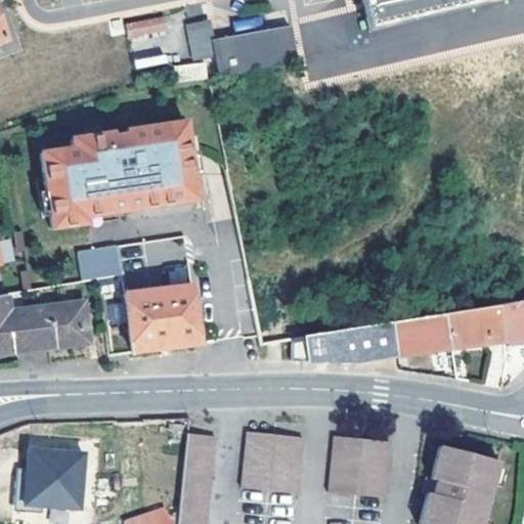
[(359,0),(367,30),(494,0),(359,0)]
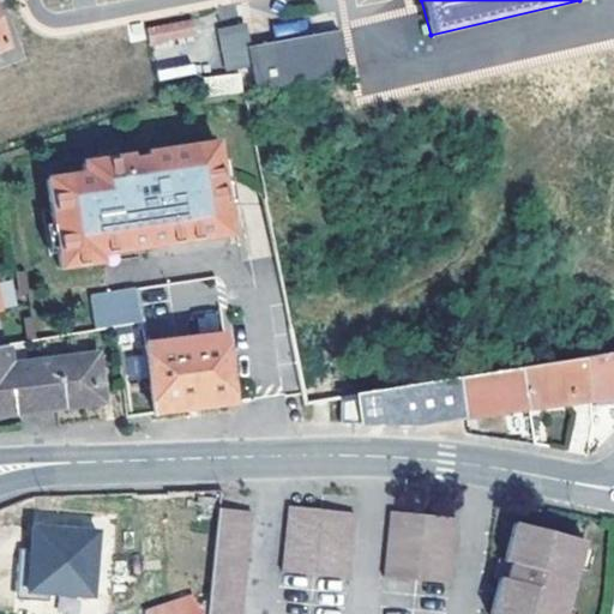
[(275,24),(276,37),(306,36),(305,22),(275,24)]
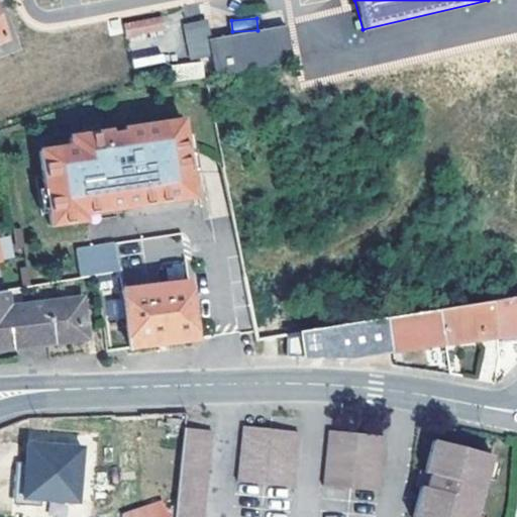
[(142,19),(123,23),(126,36),(145,33),(142,19)]
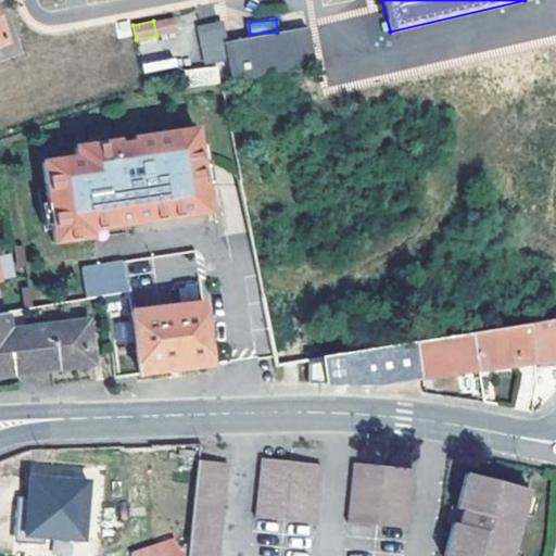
[(197,27),(204,65),(227,60),(231,81),(313,66),(306,27),(226,43),(222,23),(197,27)]
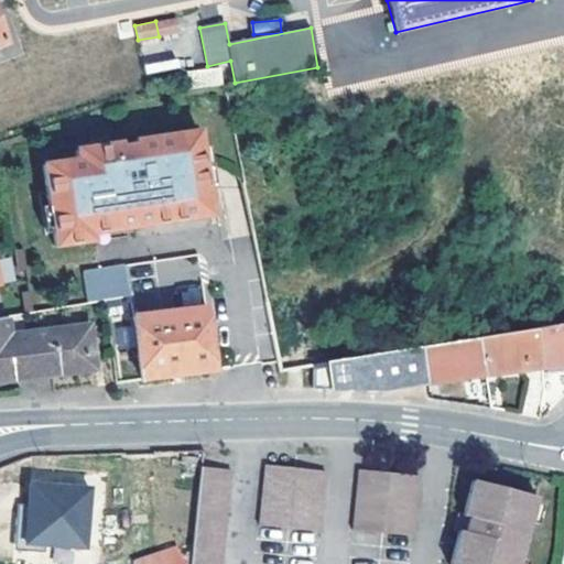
[(207,66),(210,87),(224,85),(235,83),(230,61),(207,66)]
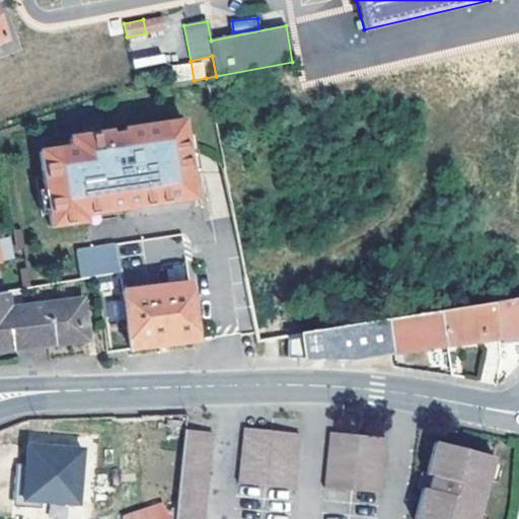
[(40,150),(50,225),(83,221),(82,214),(194,199),(182,121),(123,129),(124,134),(113,135),(112,131),(69,136),(70,145),(40,150)]
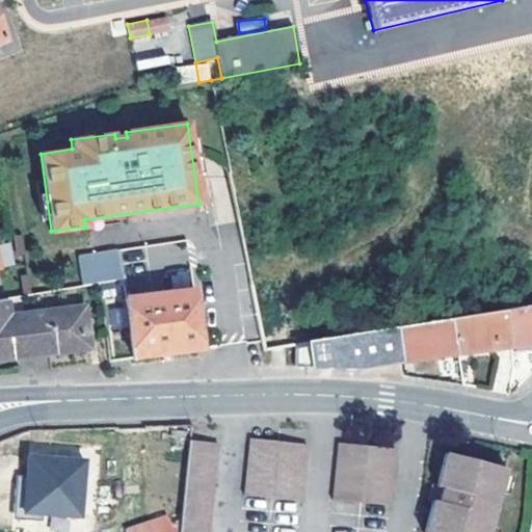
[(21,237),(15,238),(17,255),(24,254),(21,237)]
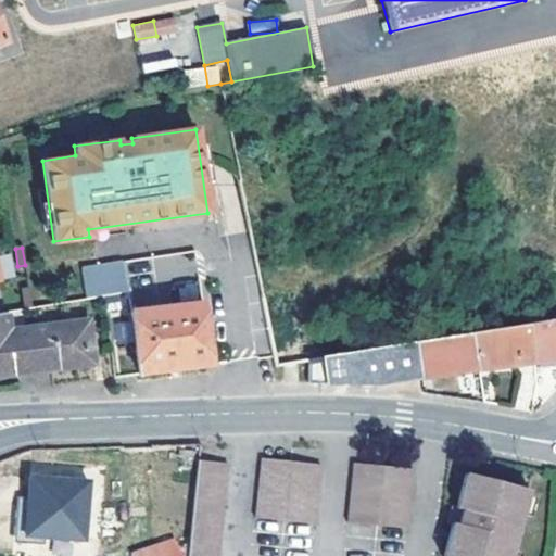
[(124,261),(83,268),(87,297),(128,289),(124,261)]
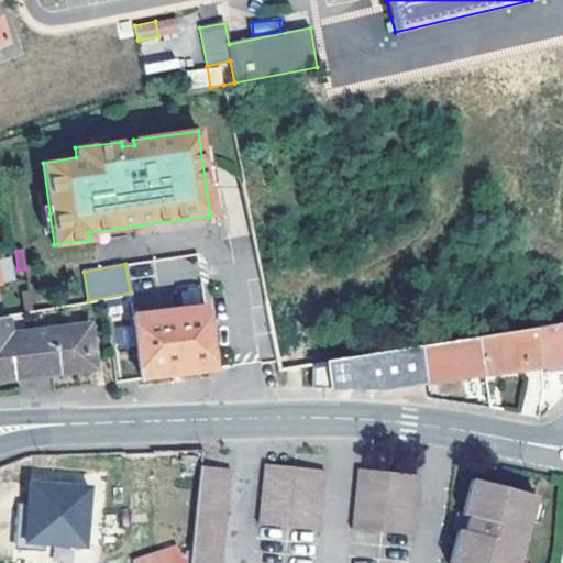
[(29,290),(21,291),(24,311),(31,310),(29,290)]
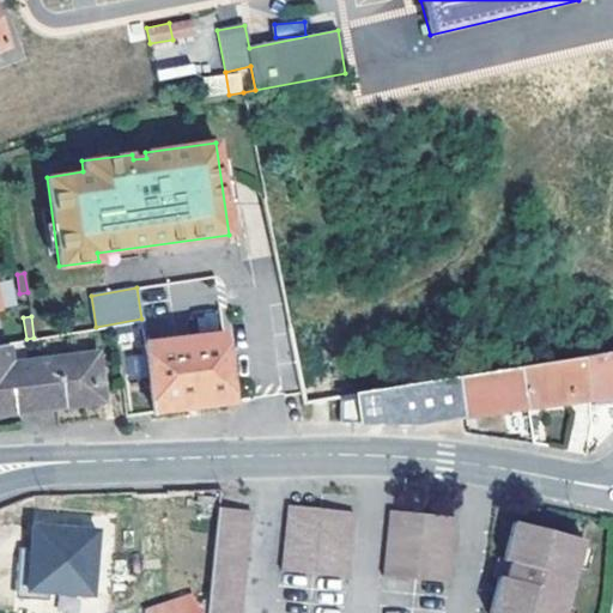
[(157,325),(141,327),(144,344),(159,341),(157,325)]
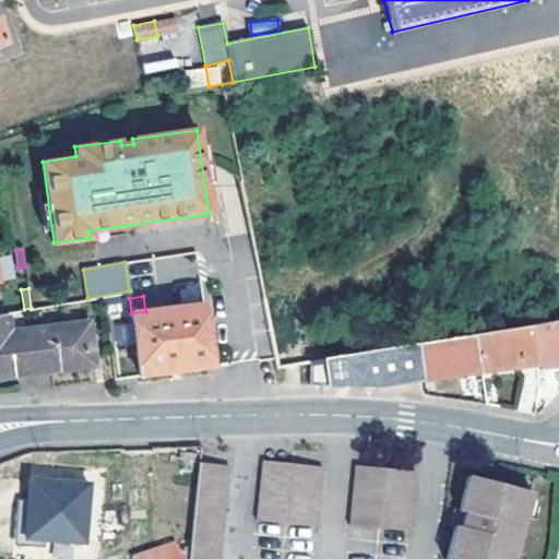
[(204,304),(145,311),(131,313),(139,378),(176,372),(213,368),(204,304)]
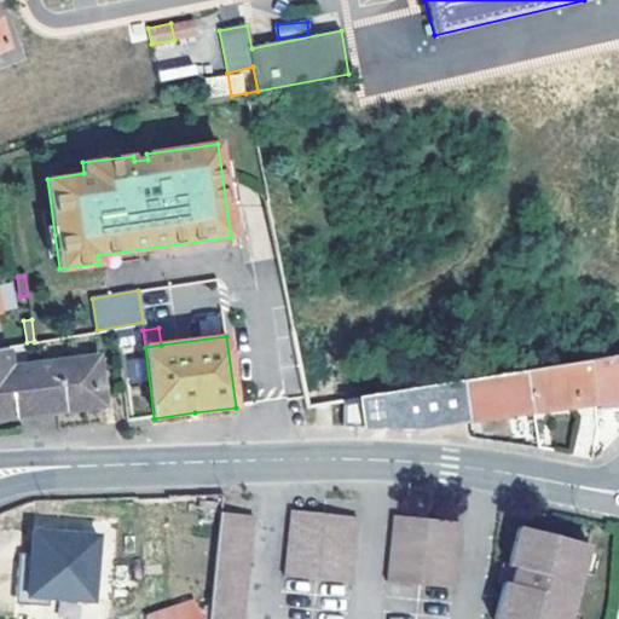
[(7,347),(0,348),(0,420),(105,408),(97,356),(10,366),(7,347)]
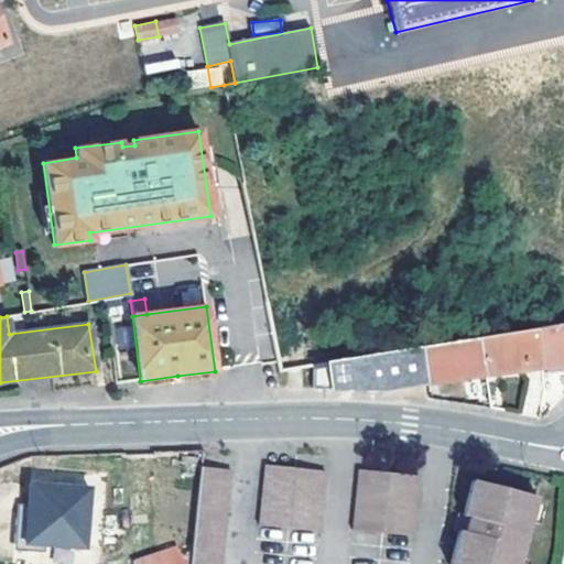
[(563,323),(532,328),(538,367),(563,362),(563,323)]
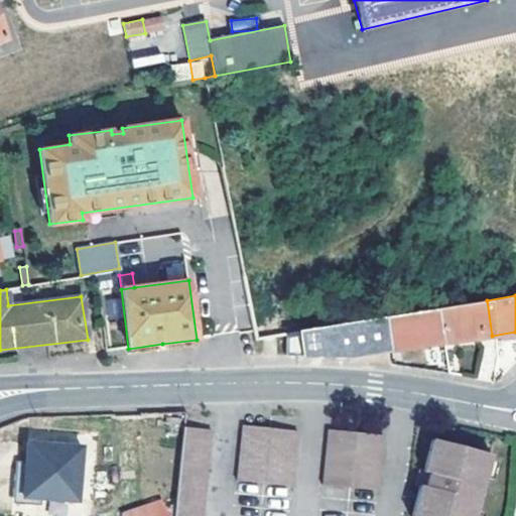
[(487,300),(436,309),(442,343),(465,340),(492,336),(487,300)]
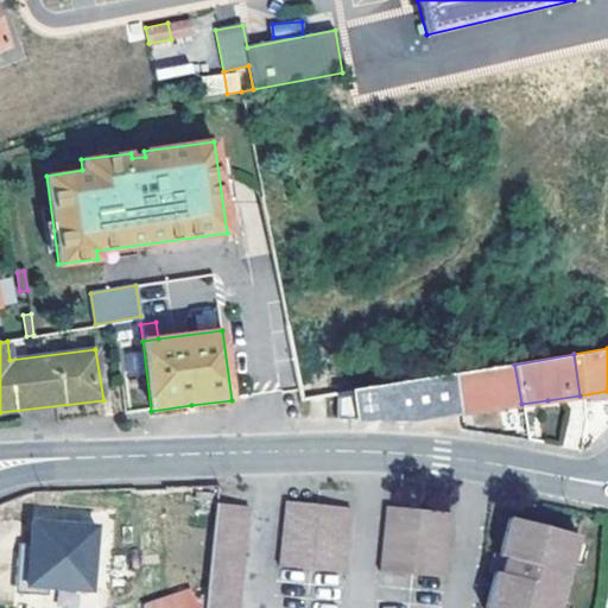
[(514,365),(454,374),(461,412),(485,409),(521,404),(514,365)]
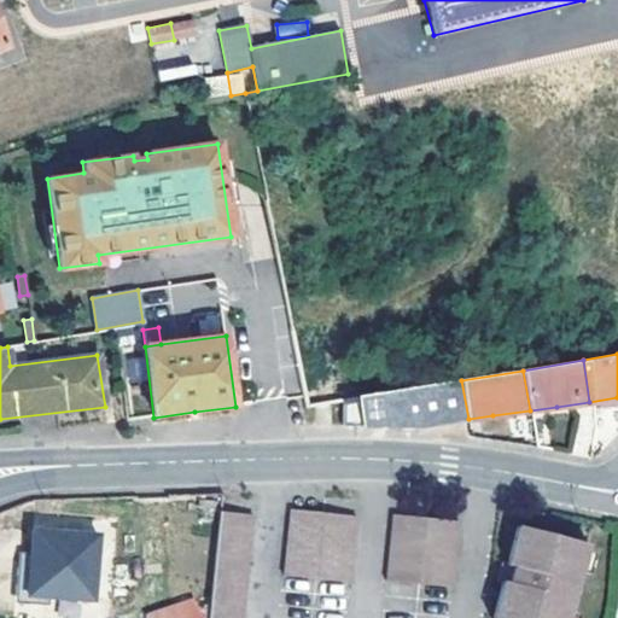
[(461,380),(382,392),(386,427),(414,427),(468,419),(461,380)]
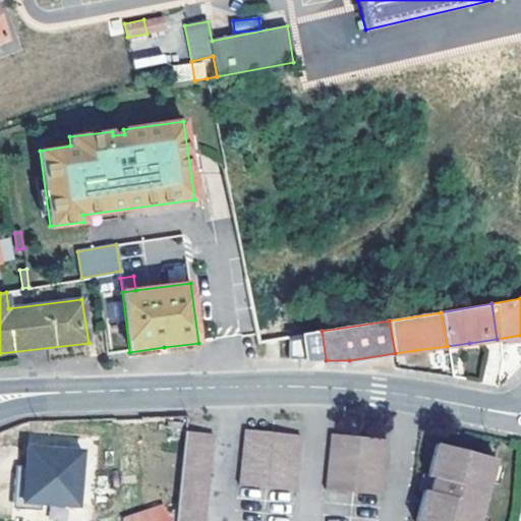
[(322,331),(288,338),(289,359),(306,359),(326,360),(322,331)]
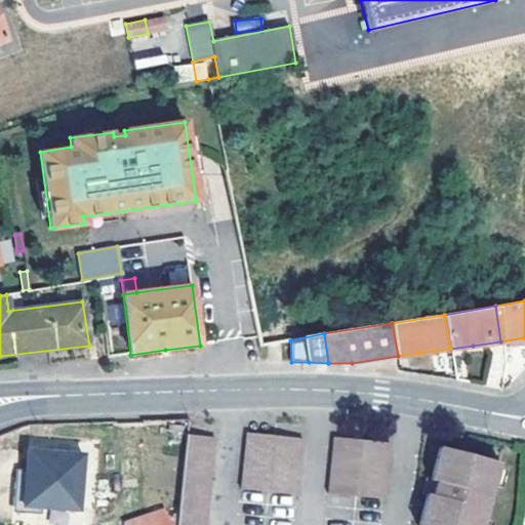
[(303,438),(249,434),(244,489),(298,494),(303,438)]
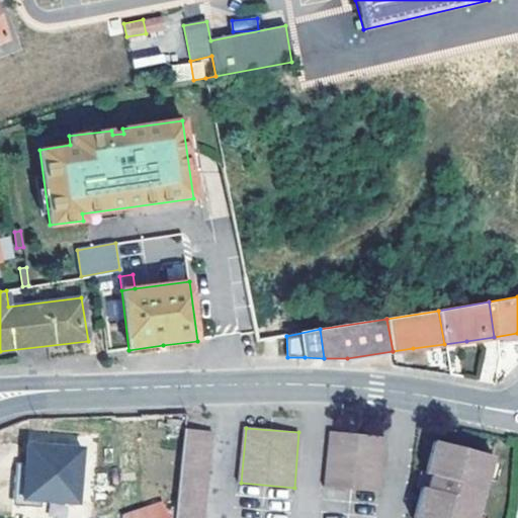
[(185,430),(175,517),(205,517),(214,433),(185,430)]
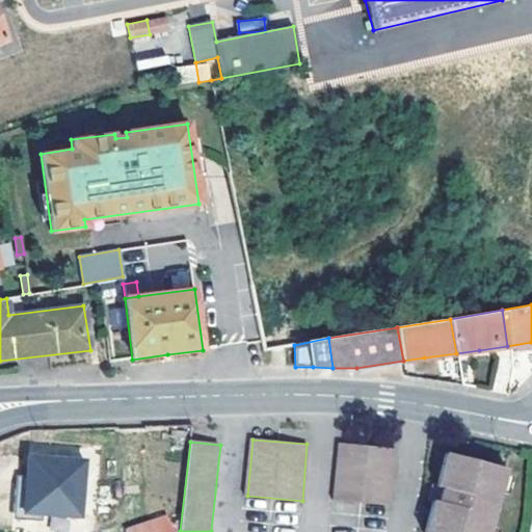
[(395,449),(339,444),(334,499),(389,505),(395,449)]
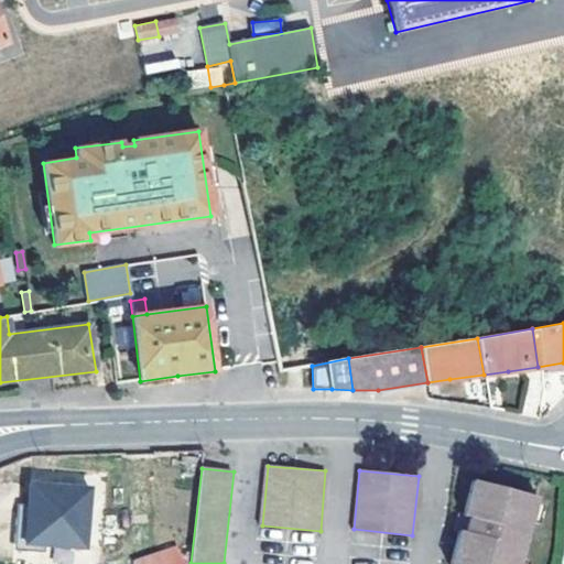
[(519,563),(523,549),(517,546),(519,539),(521,531),(528,532),(535,497),(472,480),(463,514),(458,513),(454,530),(458,532),(449,563),(519,563)]
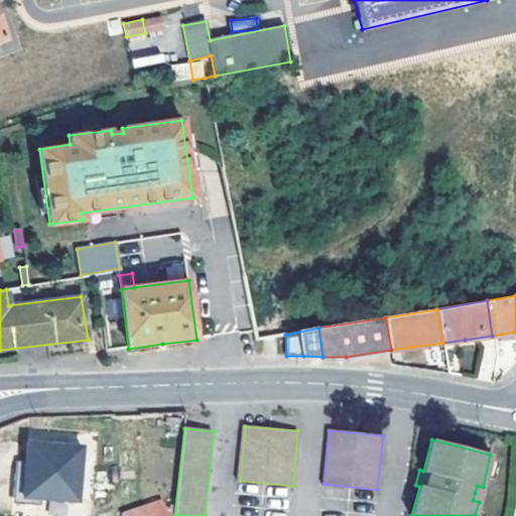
[(78,500),(81,446),(29,443),(28,463),(27,477),(17,476),(15,496),(78,500)]
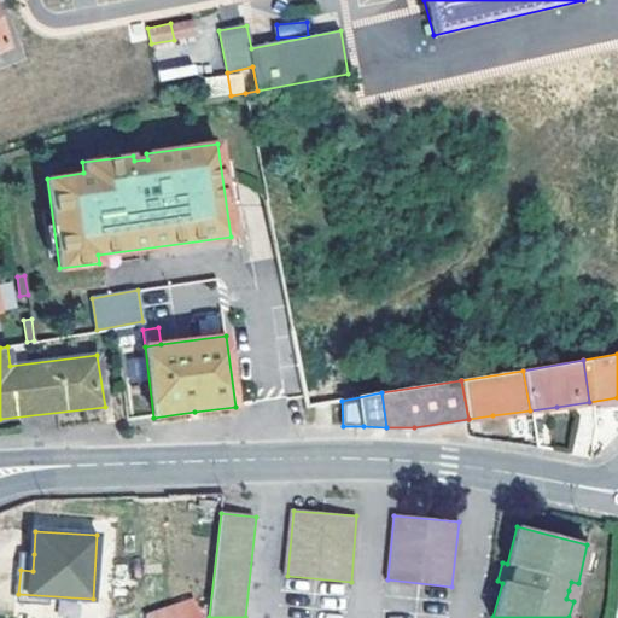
[(21,570),(33,571),(34,554),(21,553),(21,570)]
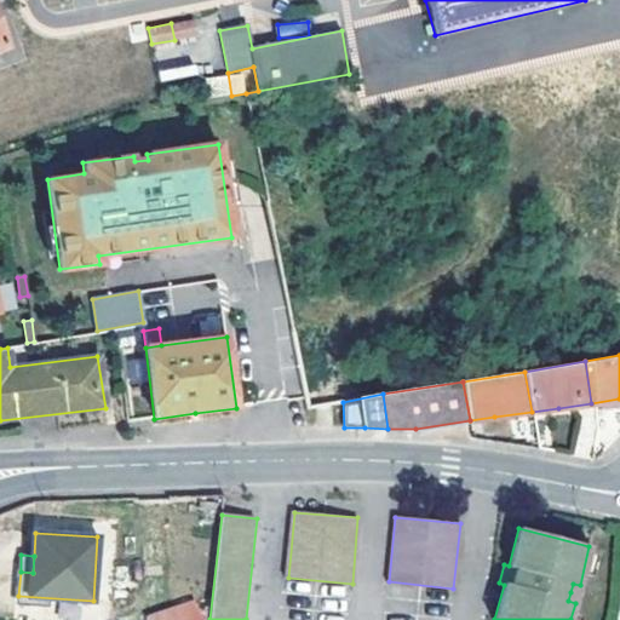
[(202,619),(196,603),(150,619),(202,619)]
